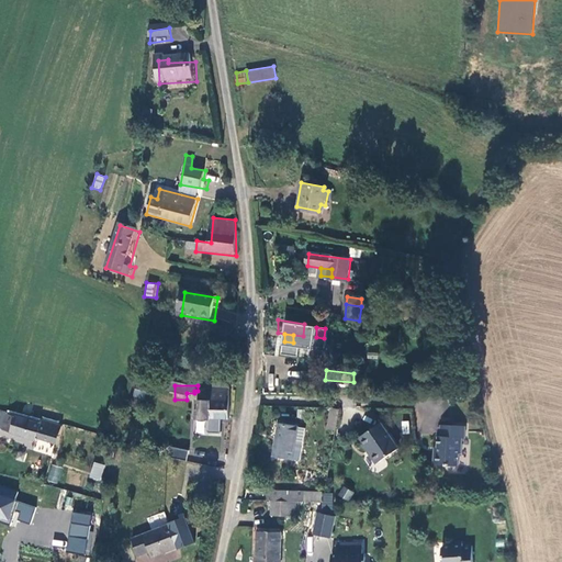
[(468,397),(467,389),(459,390),(460,398),(468,397)]
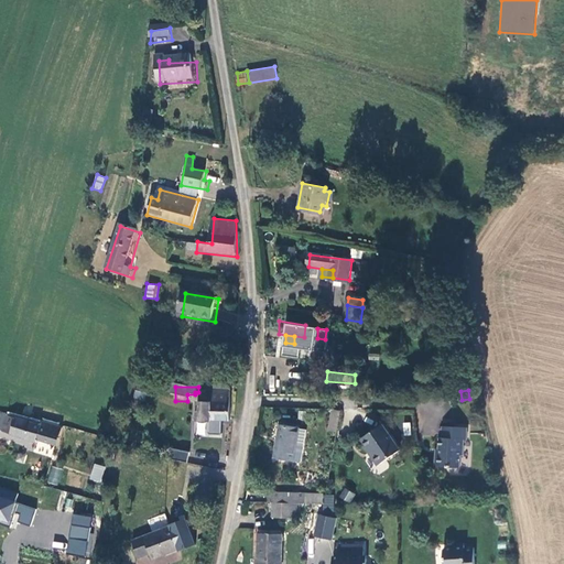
[(462,400),(461,391),(449,393),(451,402),(462,400)]
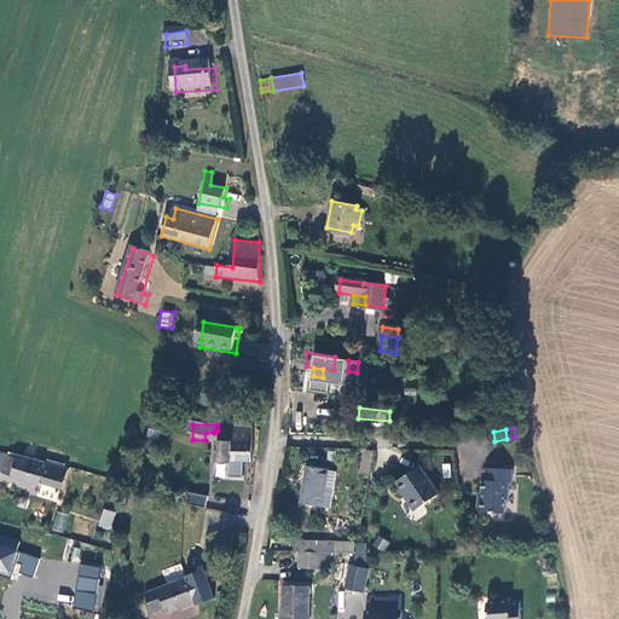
[(254,462),(255,433),(233,432),(233,445),(219,445),(218,466),(233,467),(233,462),(254,462)]
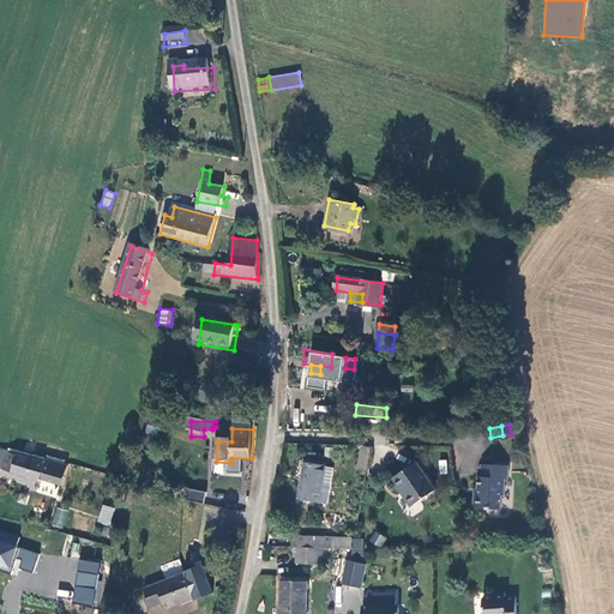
[(373,459),(374,450),(365,449),(363,459),(373,459)]
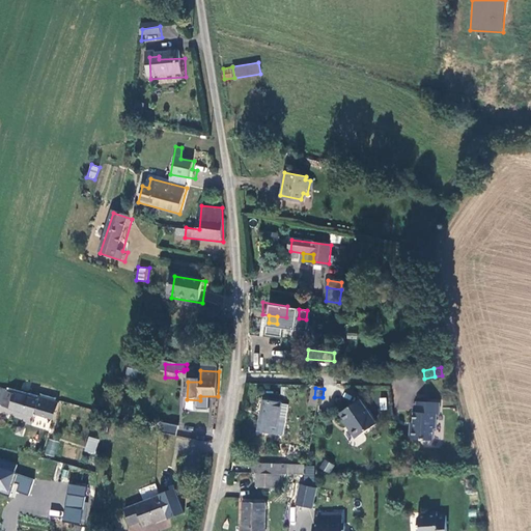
[(58,422),(63,403),(42,397),(40,401),(7,392),(3,409),(29,415),(29,414),(58,422)]
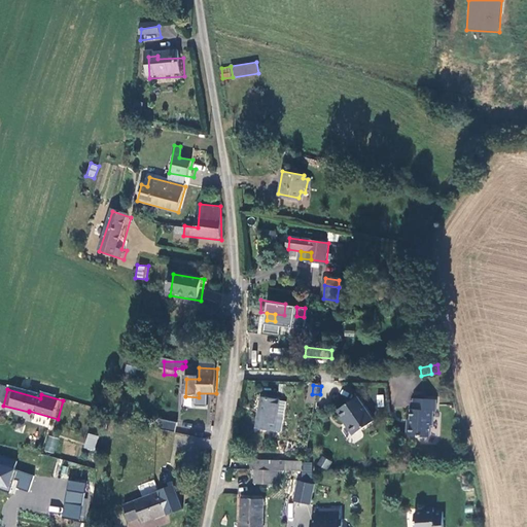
[(264,397),(255,428),(278,434),(286,403),(264,397)]
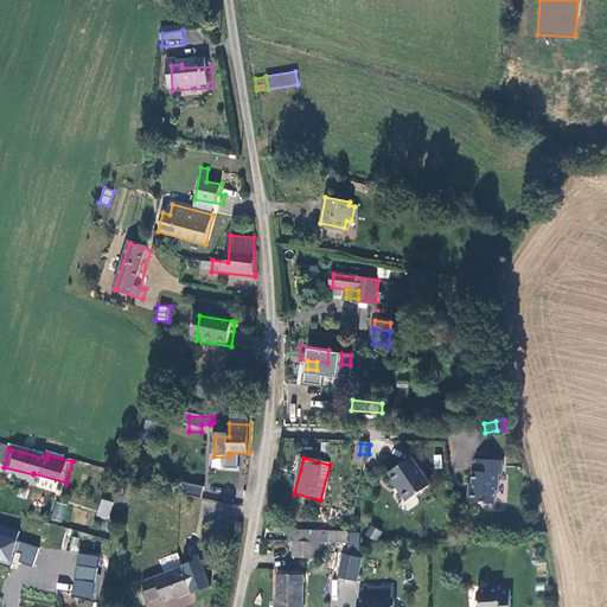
[(504,471),(504,459),(479,459),(480,472),(475,472),(475,489),(473,493),(472,502),(475,504),(498,505),(498,485),(502,485),(503,471),(504,471)]
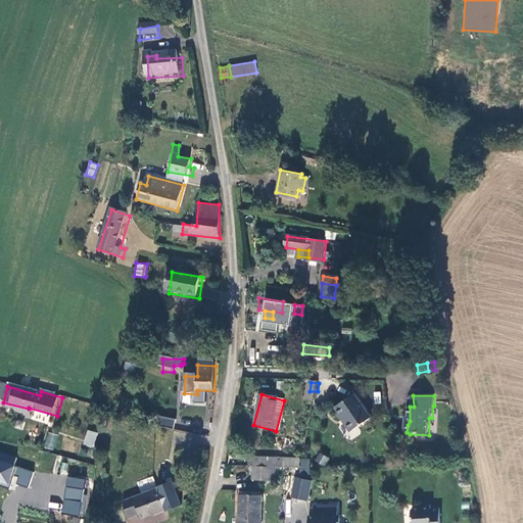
[(352,431),(373,419),(359,396),(340,408),(347,419),(345,420),(352,431)]
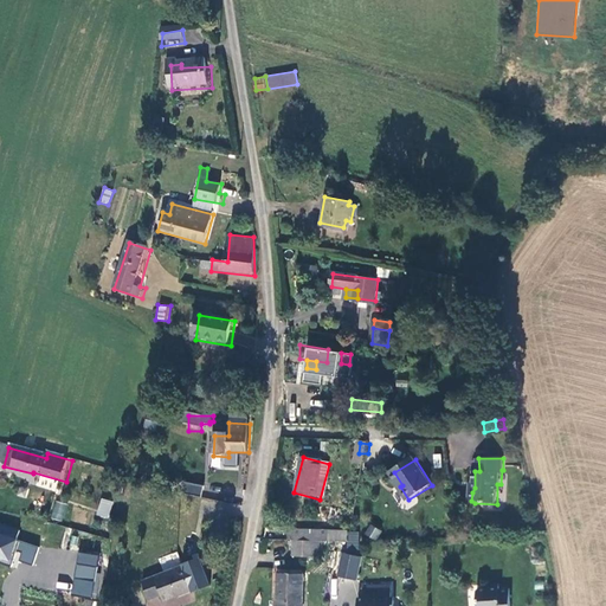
[(200,495),(202,485),(184,482),(181,491),(200,495)]
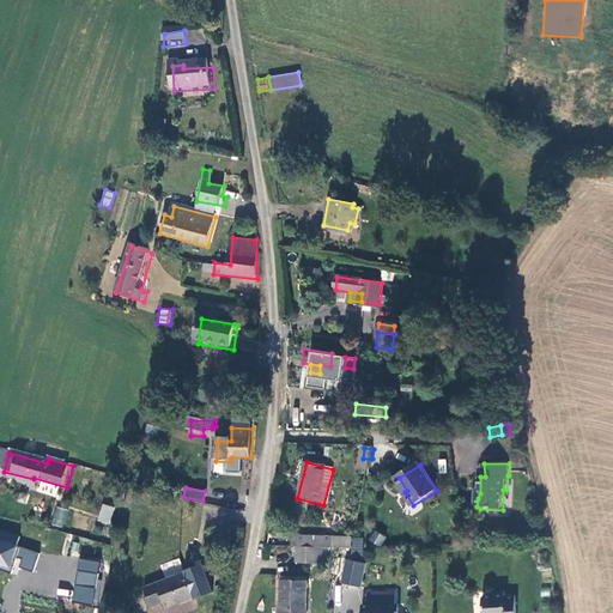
[(96,521),(109,526),(114,508),(102,504),(96,521)]
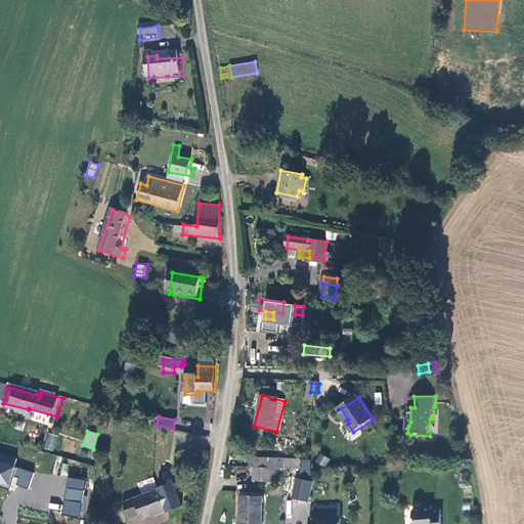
[(44,448),(55,450),(57,435),(47,433),(44,448)]
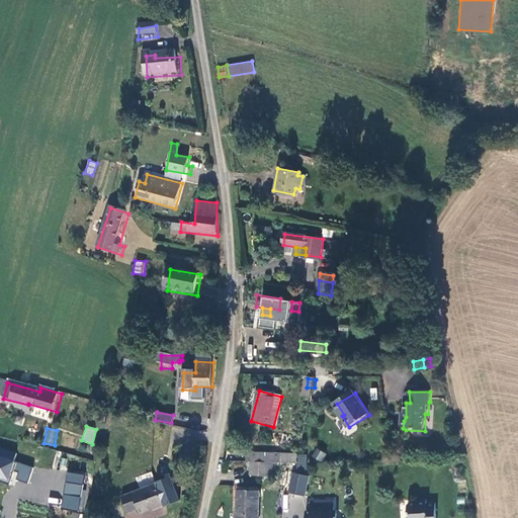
[(20,461),(25,445),(11,441),(6,456),(20,461)]
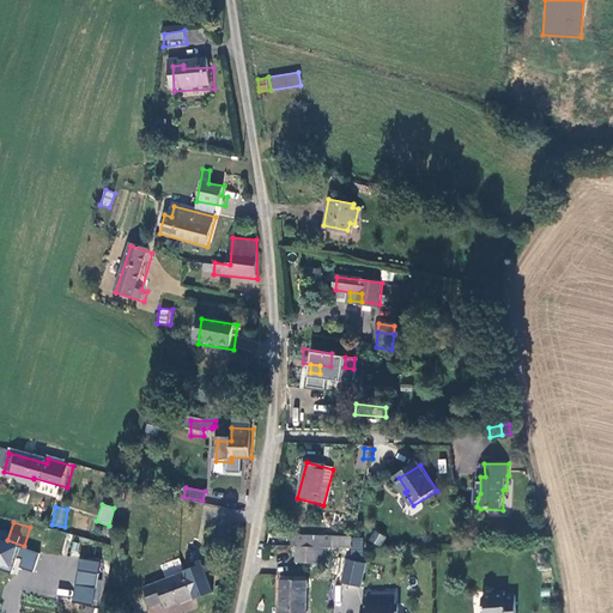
[(368,540),(380,547),(386,536),(374,529),(368,540)]
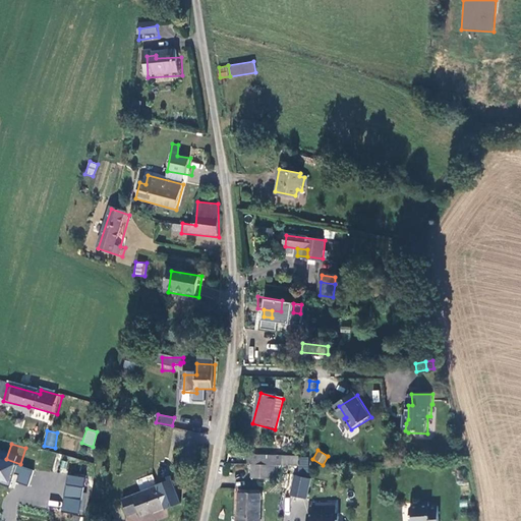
[(297,466),(297,457),(246,457),(245,466),(249,466),(266,466),(275,466),(297,466)]
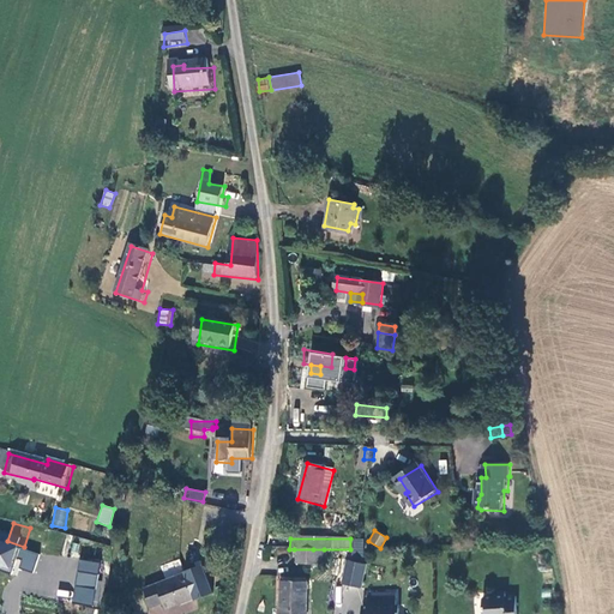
[(312,564),(313,549),(294,549),(294,564),(312,564)]
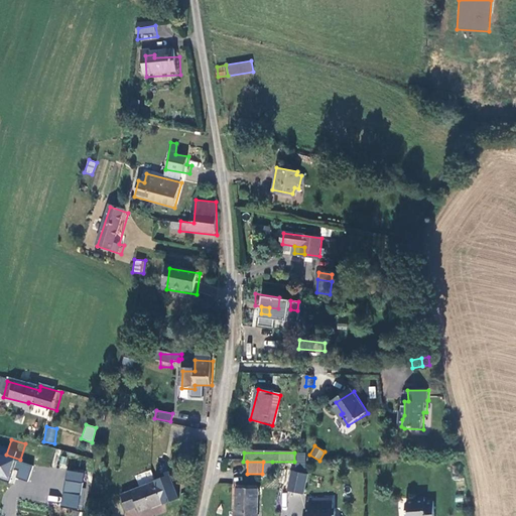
[(262,474),(271,474),(272,462),(263,462),(262,474)]
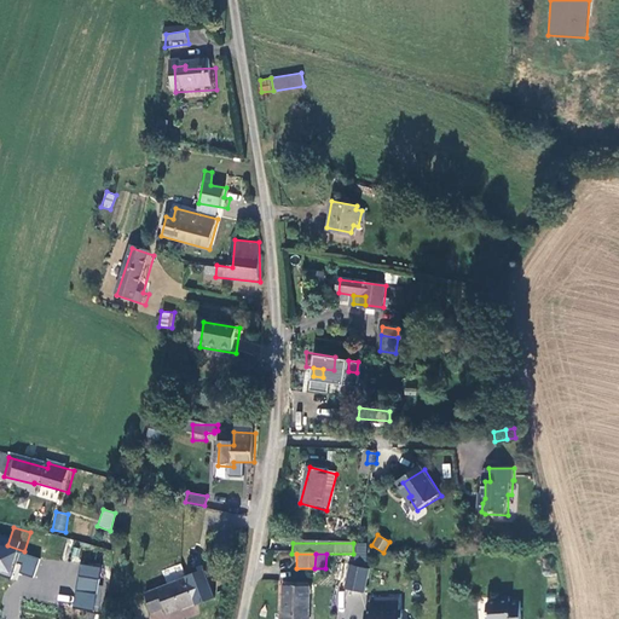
[(74,607),(96,609),(99,566),(77,565),(74,607)]
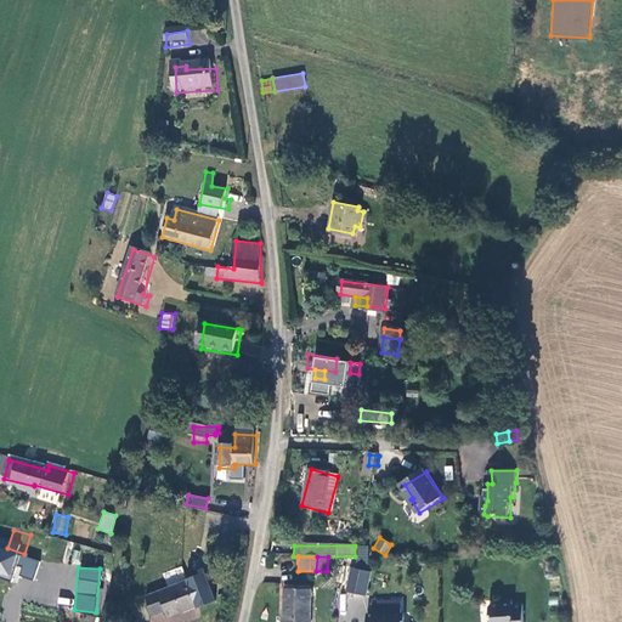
[(351,571),(348,594),(366,598),(371,575),(351,571)]
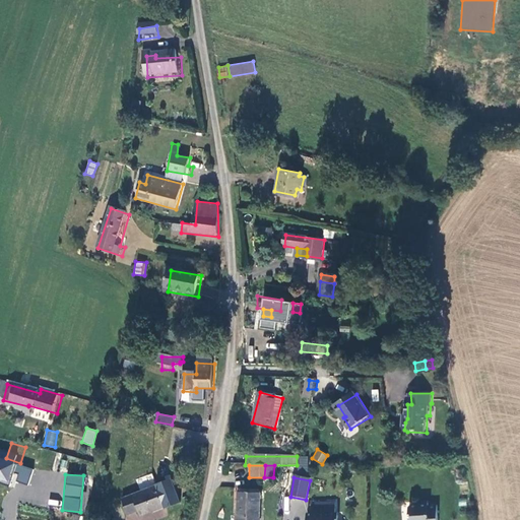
[(142,516),(167,508),(158,485),(124,499),(130,514),(140,510),(142,516)]
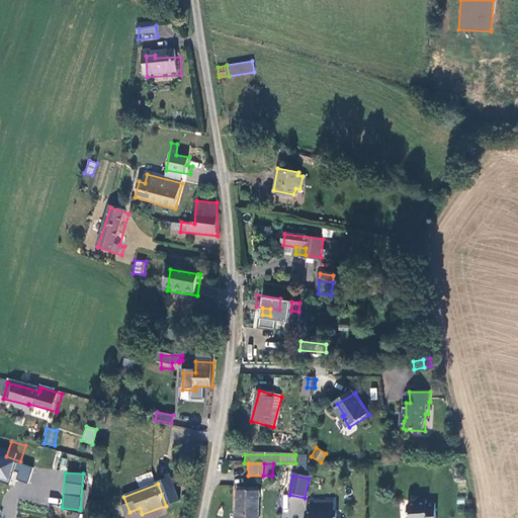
[(258,517),(259,493),(237,492),(237,517),(258,517)]
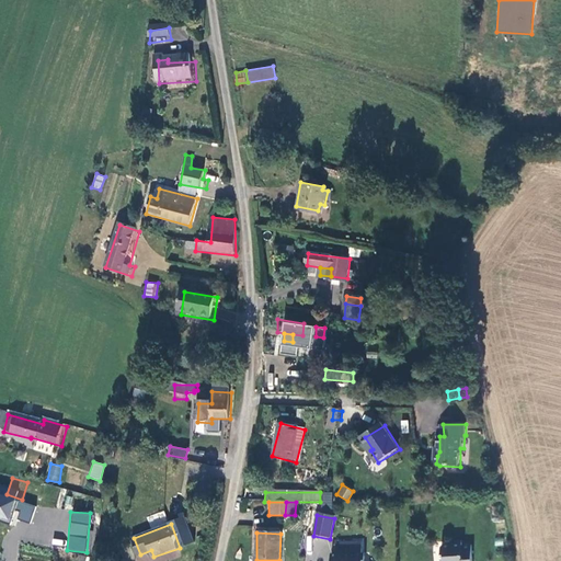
[(363,557),(363,546),(338,546),(338,558),(331,558),(331,560),(366,560),(366,557),(363,557)]
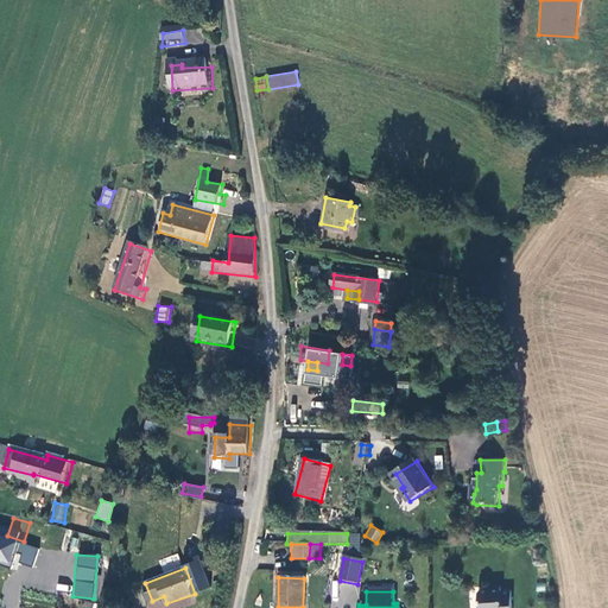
[(506,607),(507,595),(498,594),(498,591),(489,591),(488,591),(486,594),(482,595),(477,594),(473,601),(473,607),(506,607)]
